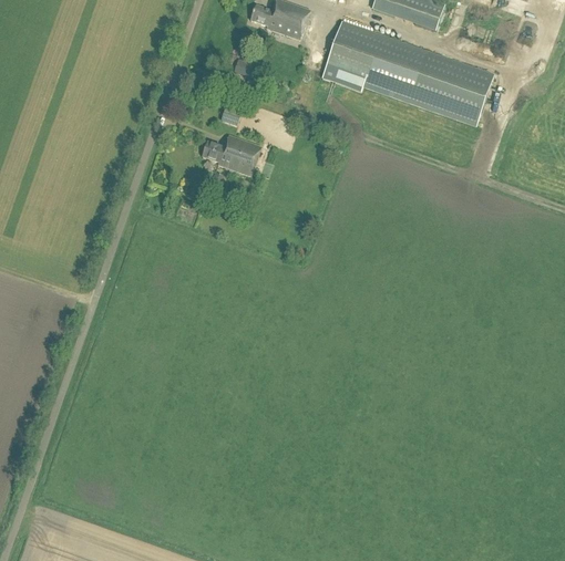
[(298,38),(308,9),(283,0),(275,0),(271,10),(254,3),(248,19),(266,24),(265,27),(298,38)]
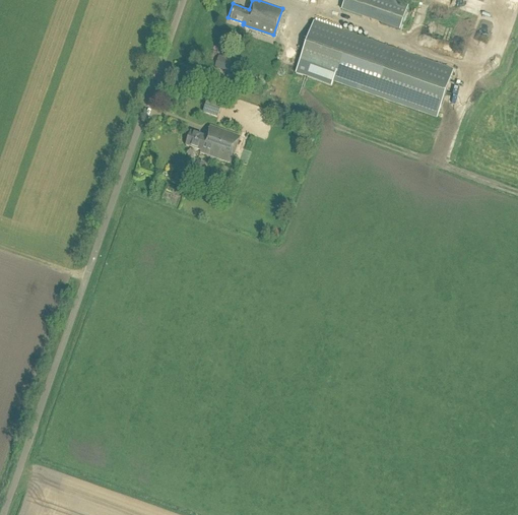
[(398,28),(406,4),(394,0),(342,0),(340,8),(398,28)]
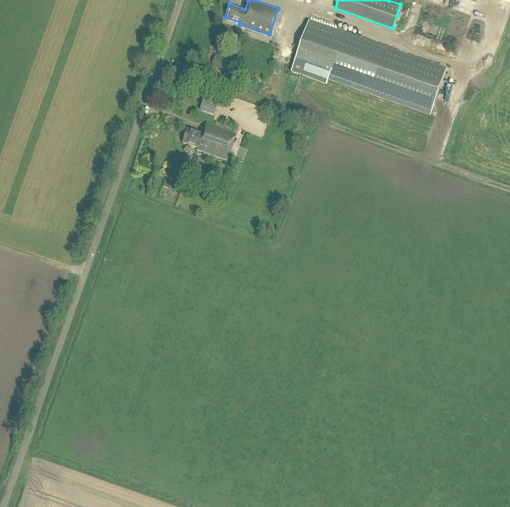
[(291,64),(428,112),(444,67),(307,19),(291,64)]
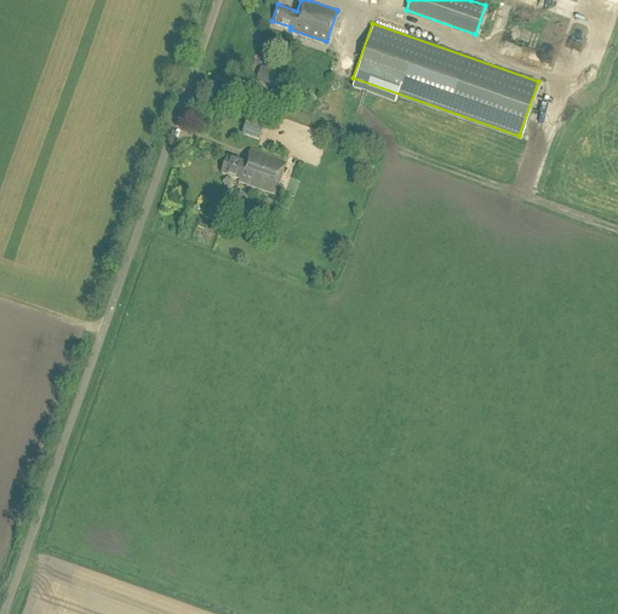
[(272,82),(276,68),(261,62),(256,76),(272,82)]
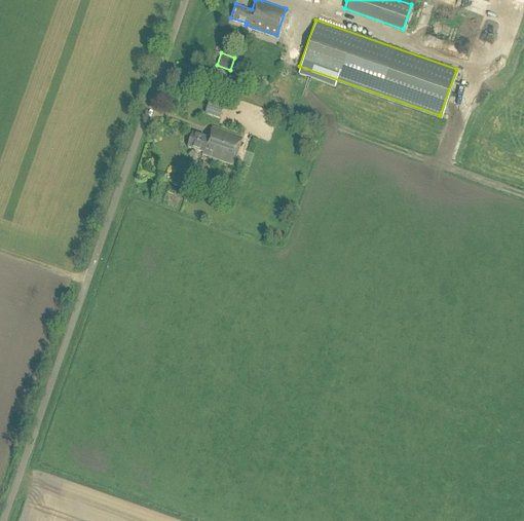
[(231,69),(239,72),(242,62),(234,60),(231,69)]
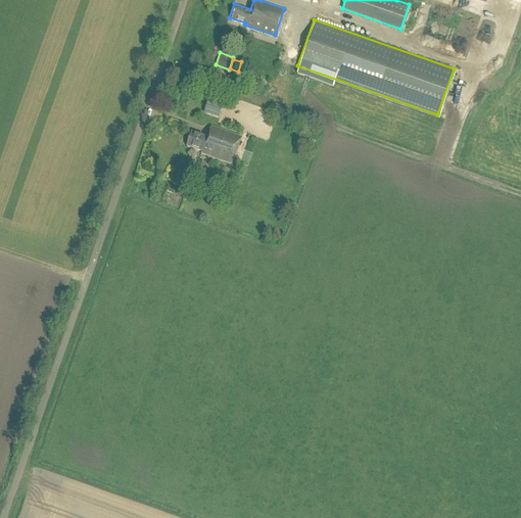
[(205,108),(220,114),(222,109),(207,103),(205,108)]
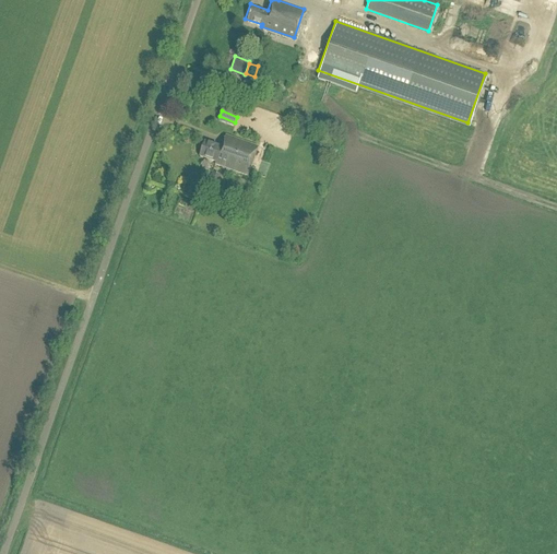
[(246,173),(257,144),(224,132),(220,144),(203,139),(198,153),(214,160),(213,161),(246,173)]
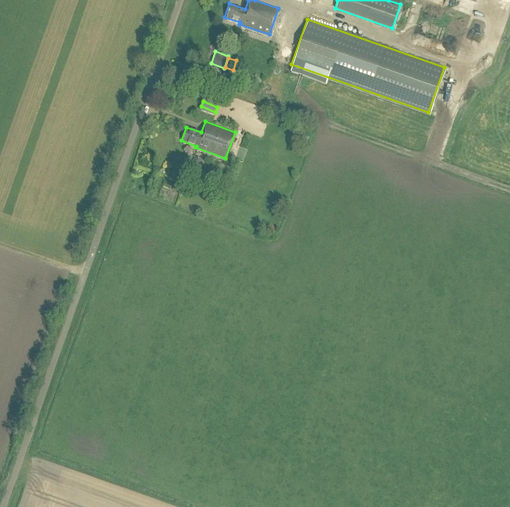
[(197,177),(203,159),(194,156),(193,161),(190,160),(185,173),(197,177)]
